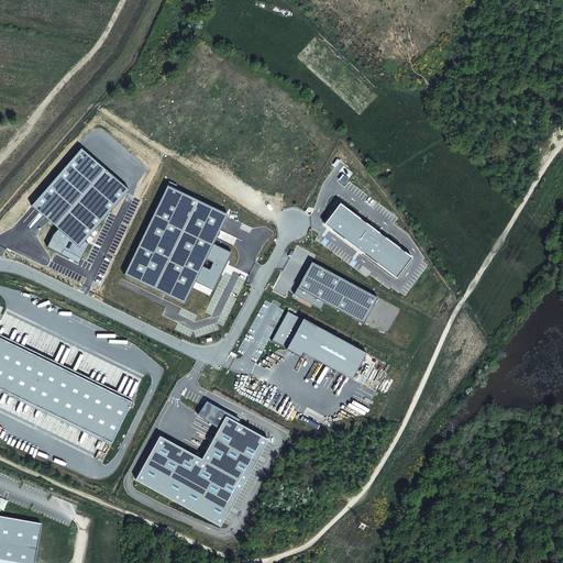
[(81,147),(31,205),(58,229),(54,234),(47,247),(78,263),(88,244),(85,241),(129,189),(81,147)]
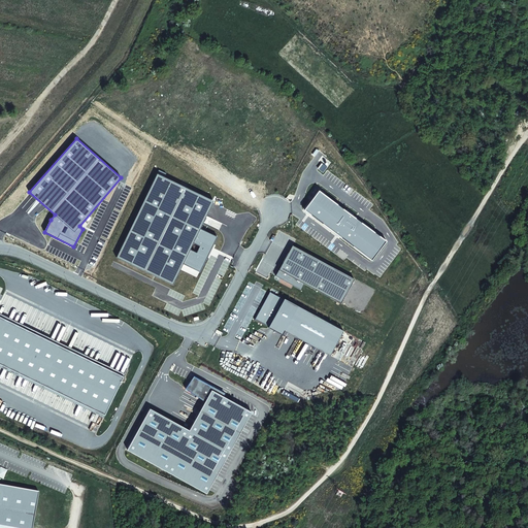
[(327,167),(323,163),(319,169),(323,172),(327,167)]
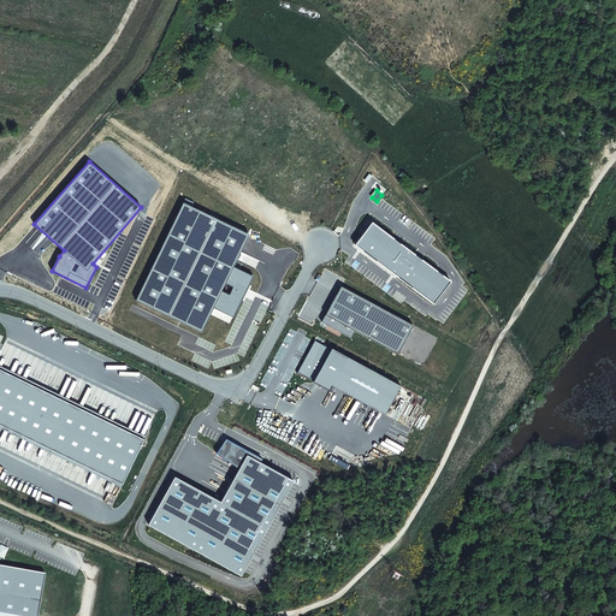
[(253,276),(234,266),(249,234),(183,202),(136,300),(202,331),(213,307),(234,317),(253,276)]
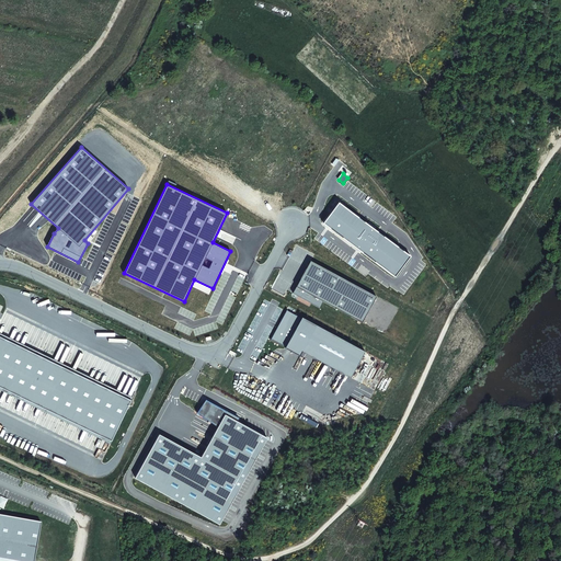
[(339,202),(323,222),(395,276),(410,255),(339,202)]
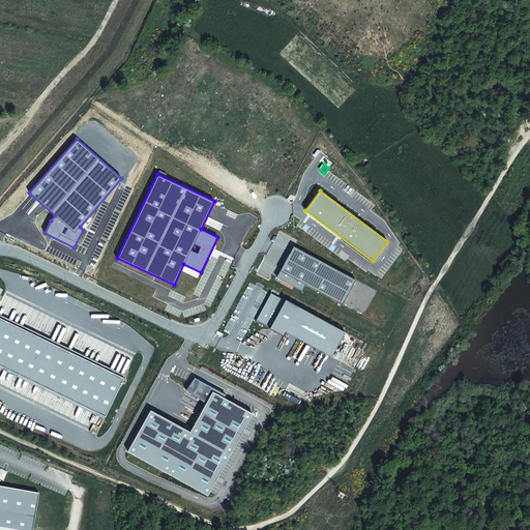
[(293,246),(276,277),(302,291),(305,285),(342,304),(355,280),(293,246)]
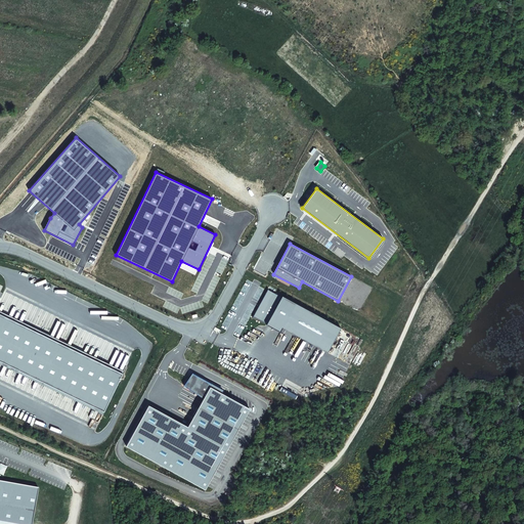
[(267,290),(253,316),(267,324),(266,325),(279,333),(281,328),(328,352),(341,328),(281,296),(280,297),(267,290)]
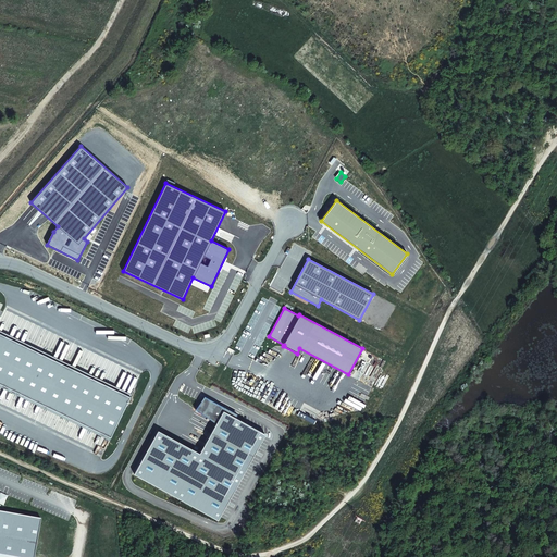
[(0,386),(109,441),(132,395),(0,330),(0,386)]
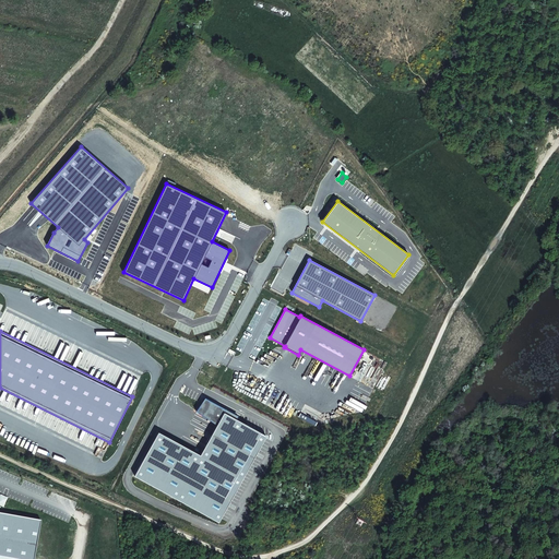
[(158,432),(134,476),(218,522),(265,436),(237,419),(239,416),(205,399),(197,411),(217,425),(200,455),(158,432)]
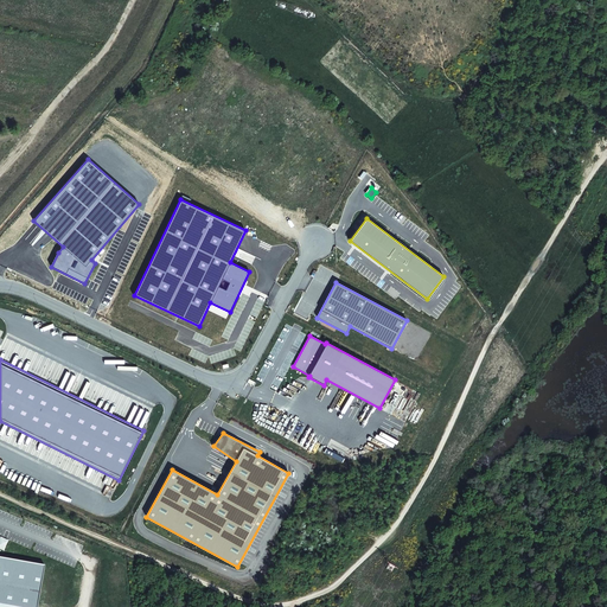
[(0,606),(37,606),(45,566),(0,557),(0,606)]
